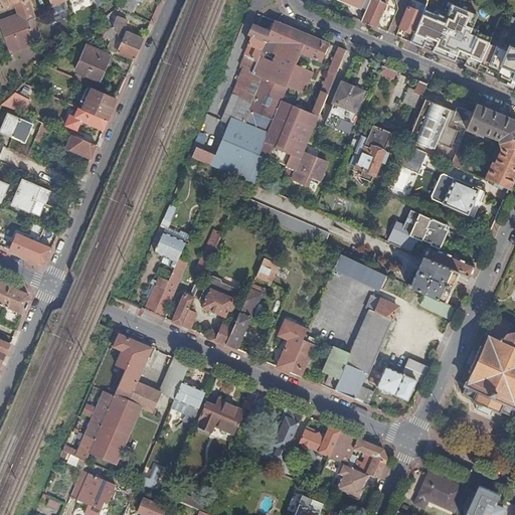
[(0,0),(0,11),(1,11),(0,9),(18,2),(20,8),(24,7),(21,0),(0,0)]
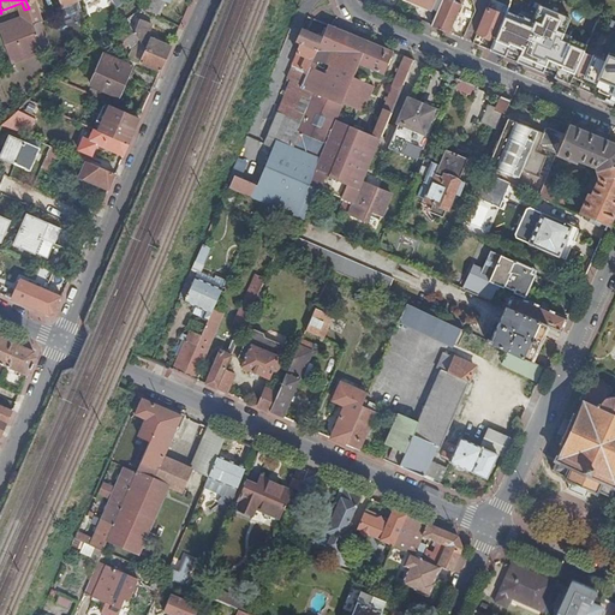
[(25,0),(29,9),(31,15),(35,25),(39,24),(33,12),(34,11),(33,7),(34,7),(35,6),(35,4),(34,1),(36,0),(25,0)]
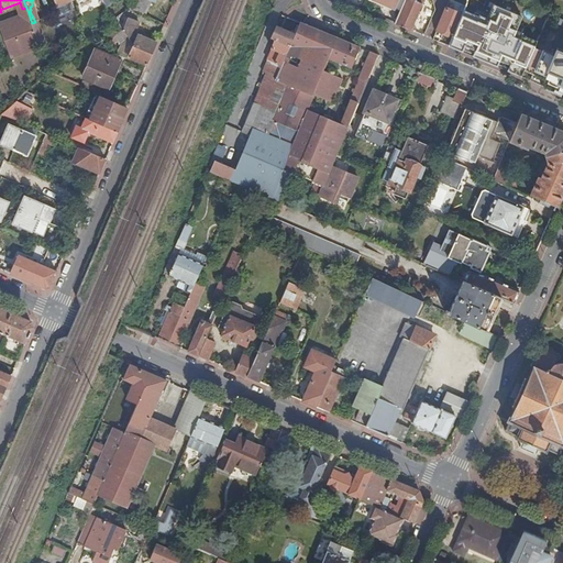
[(72,0),(57,7),(61,13),(75,8),(74,3),(72,0)]
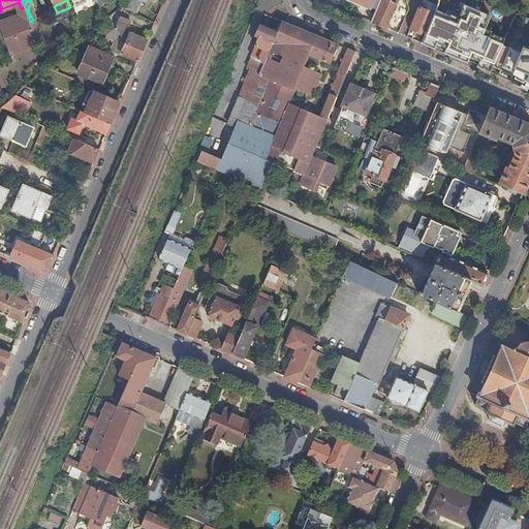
[(127,0),(124,7),(137,13),(144,0),(127,0)]
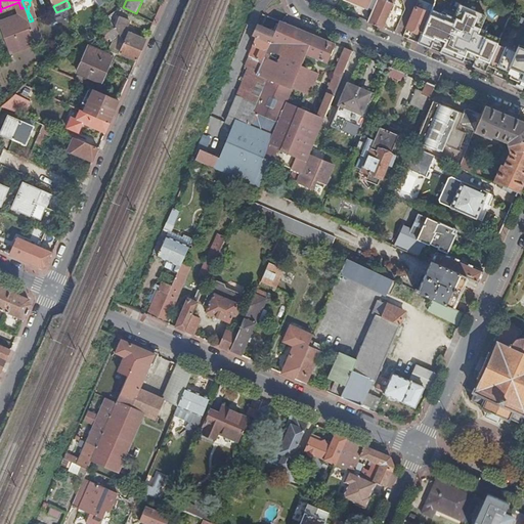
[(348,0),(374,11),(378,0),(348,0)]
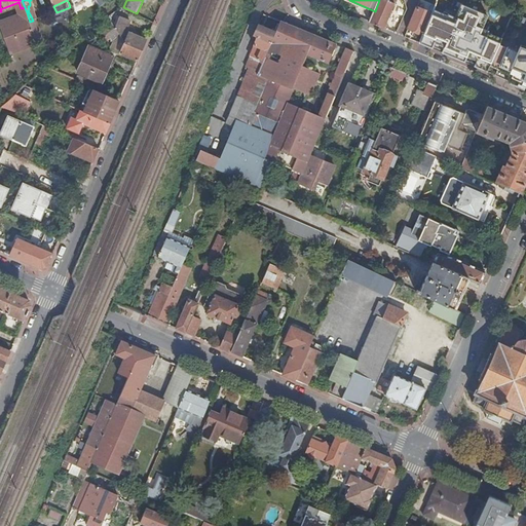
[(381,27),(387,30),(389,26),(386,25),(396,4),(385,0),(379,0),(375,11),(370,23),(381,27)]
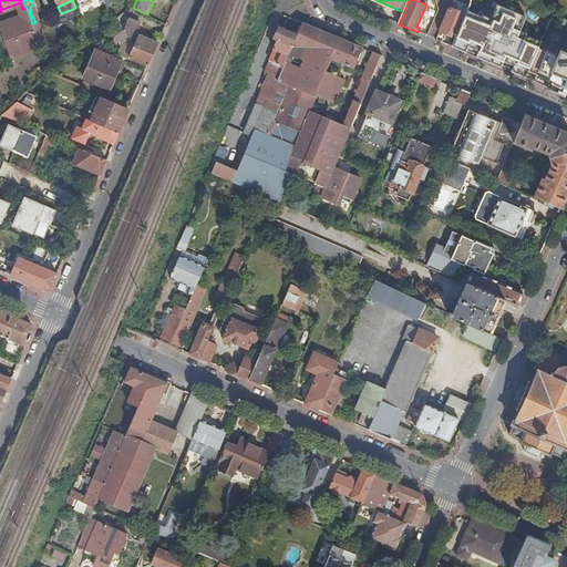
[(526,78),(539,47),(542,42),(518,32),(525,16),(494,2),(487,18),(468,10),(466,14),(457,37),(453,47),(526,78)]
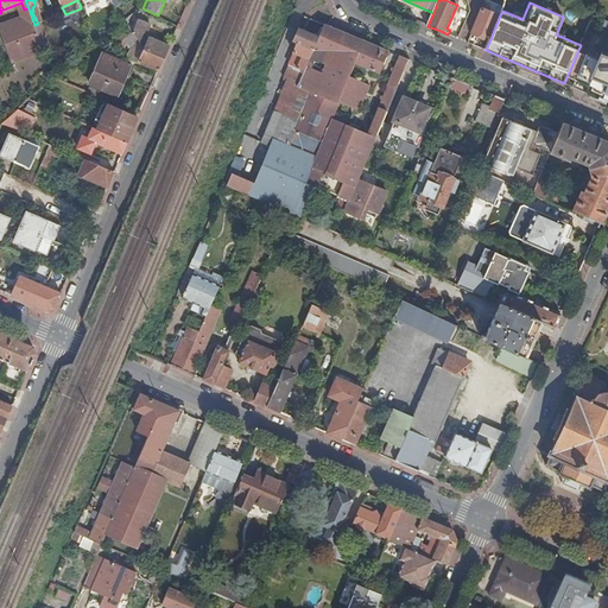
[(491,39),(500,16),(483,8),(474,32),(491,39)]
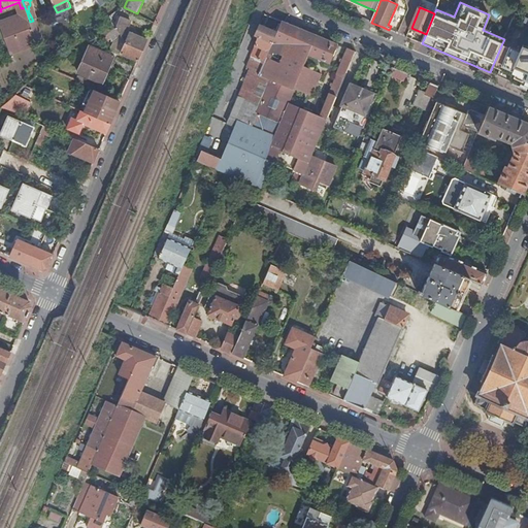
[(30,22),(27,12),(1,23),(7,41),(22,36),(27,47),(38,43),(30,22)]
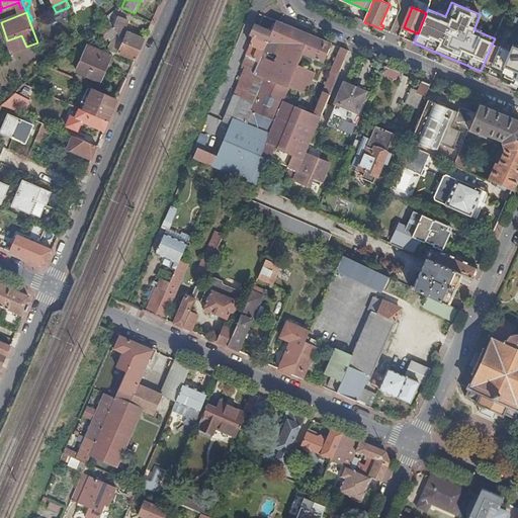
[(118,16),(113,26),(123,41),(141,49),(146,38),(124,30),(128,20),(118,16)]
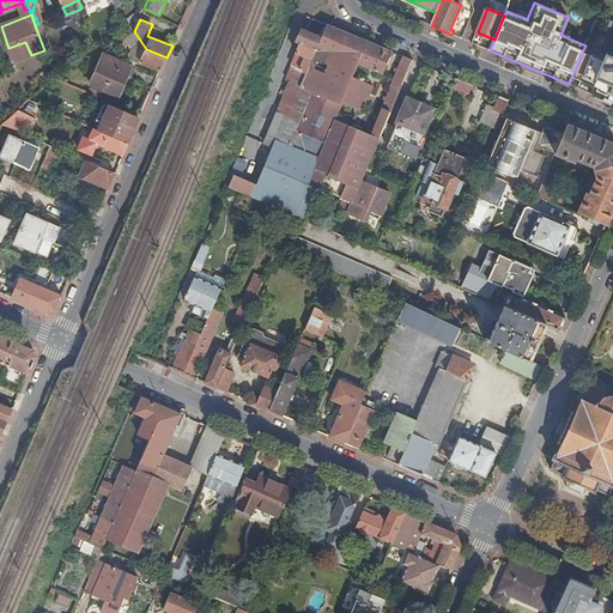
[(35,25),(44,50),(50,48),(41,23),(38,24),(35,25)]
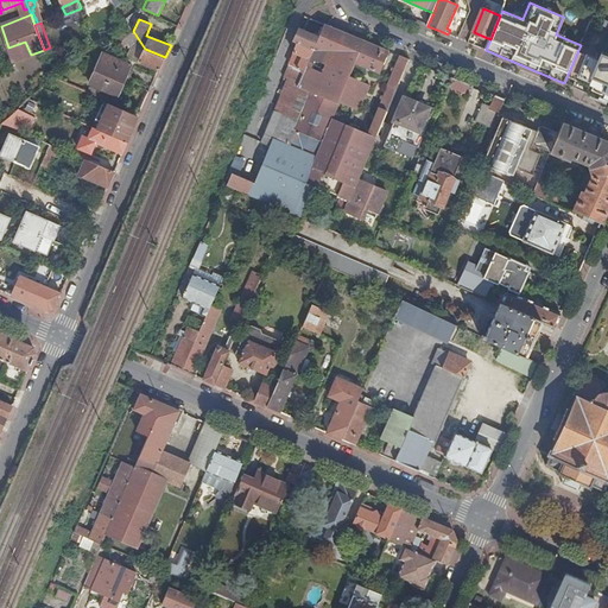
[(344,32),(324,24),(318,38),(298,87),(310,92),(340,103),(341,100),(349,78),(356,63),(365,40),(344,32)]
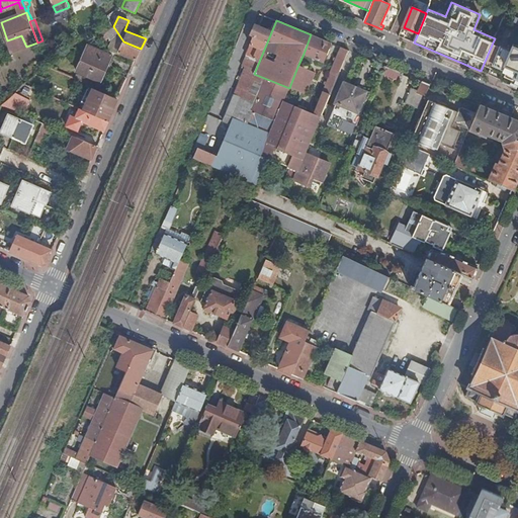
[(251,109),(264,78),(254,74),(271,32),(255,25),(250,35),(254,37),(251,46),(247,56),(251,57),(226,115),(270,134),(275,120),(251,109)]
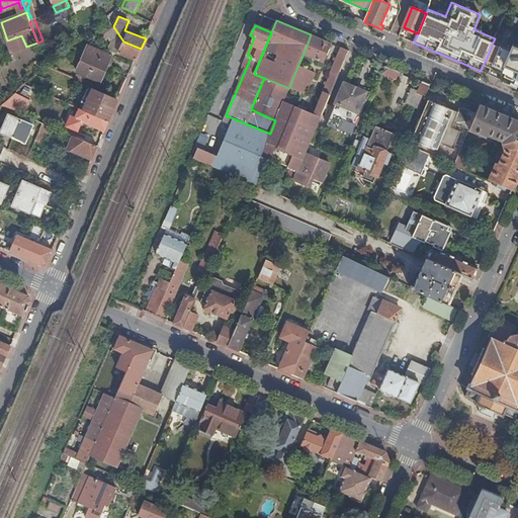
[(324,62),(332,44),(311,34),(304,54),(324,62)]
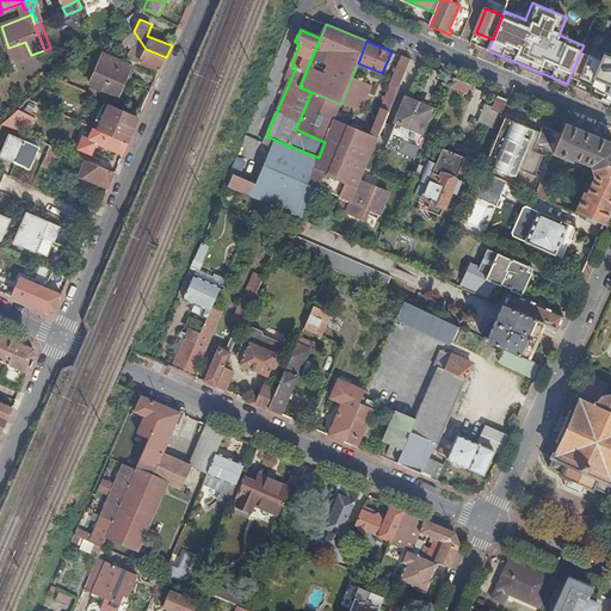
[(610,56),(584,45),(581,50),(567,84),(610,103),(610,56)]
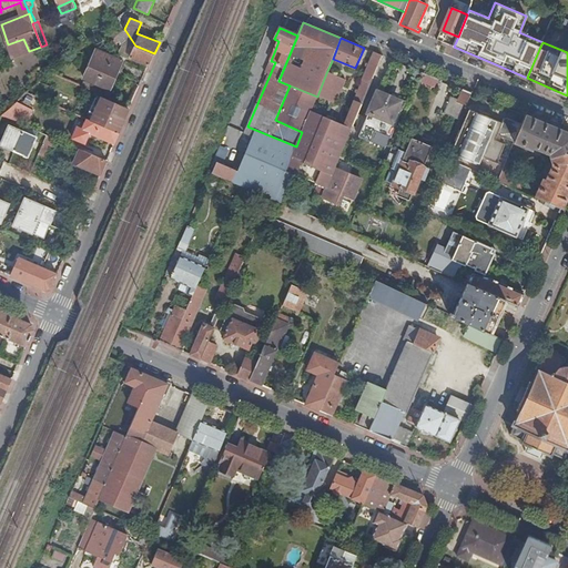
[(135,46),(131,57),(150,64),(154,53),(135,46)]
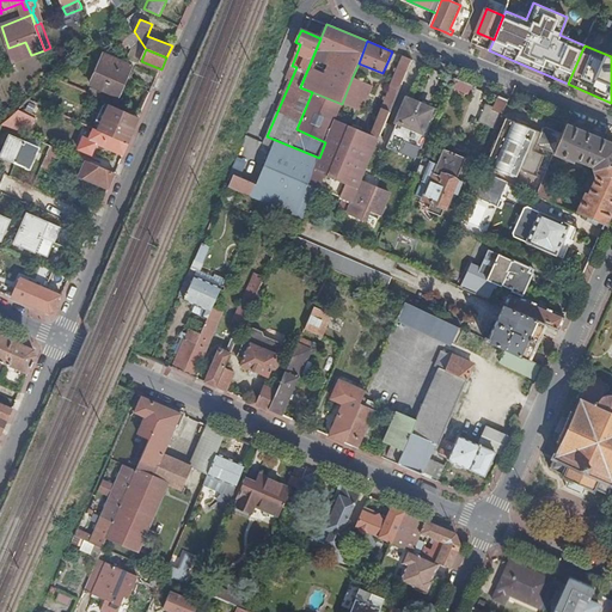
[(132,67),(105,55),(92,85),(118,97),(132,67)]
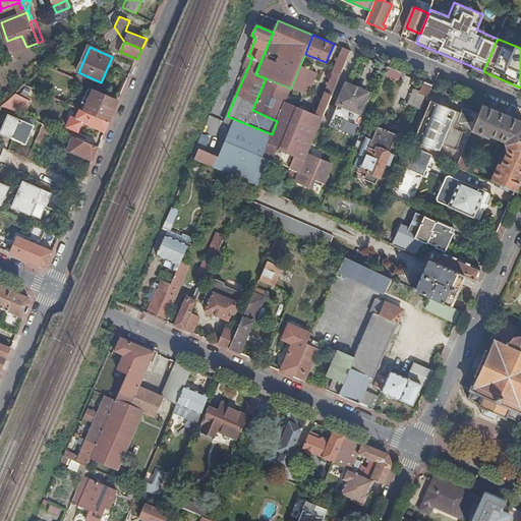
[(333,95),(351,51),(343,48),(326,92),(333,95)]
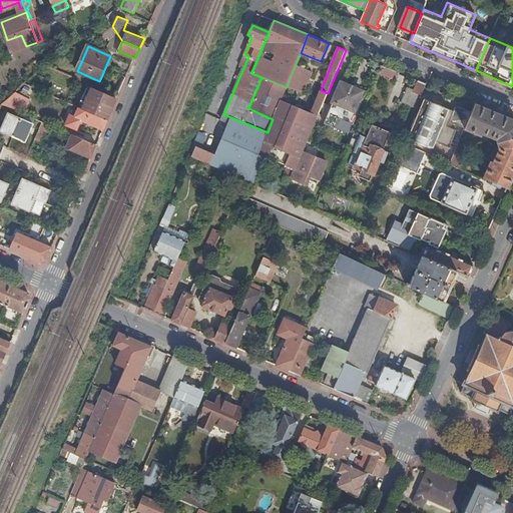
[(288,84),(304,91),(312,73),(295,66),(288,84)]
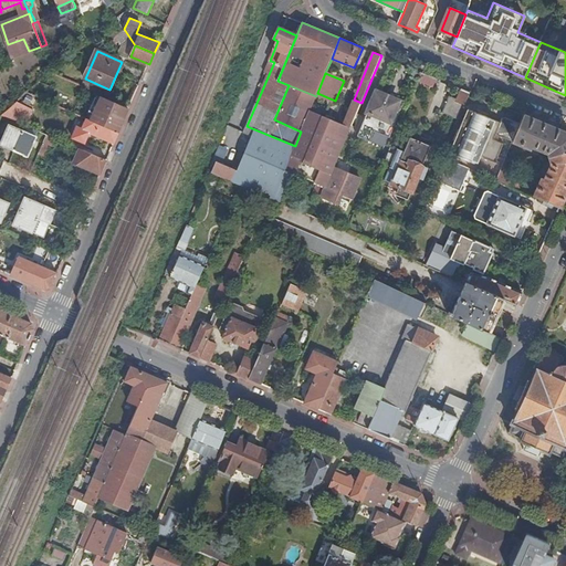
[(433,87),(437,79),(422,73),(419,81),(433,87)]
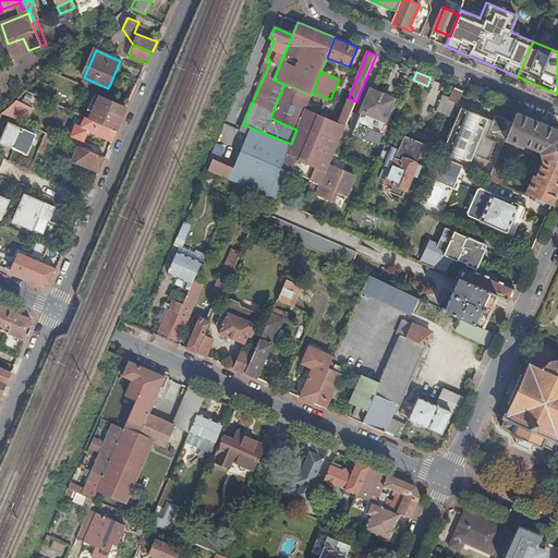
[(291,144),(281,167),(289,170),(315,182),(322,184),(329,166),(356,101),(349,98),(339,122),(324,117),(305,109),(312,95),(284,84),(270,118),(296,130),(291,144)]
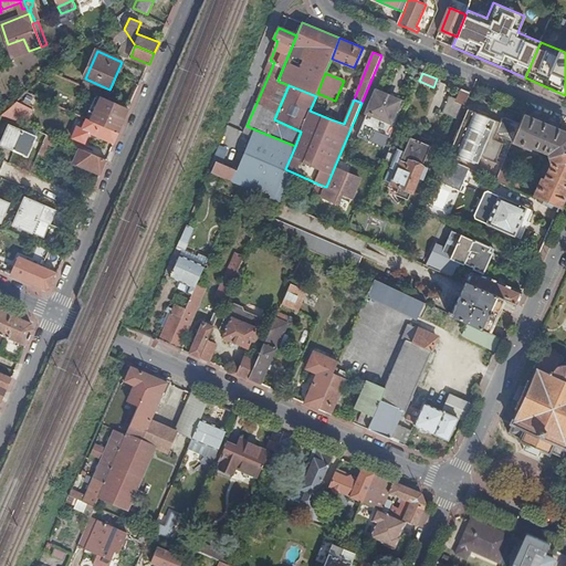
[(34,90),(32,94),(42,98),(44,94),(34,90)]
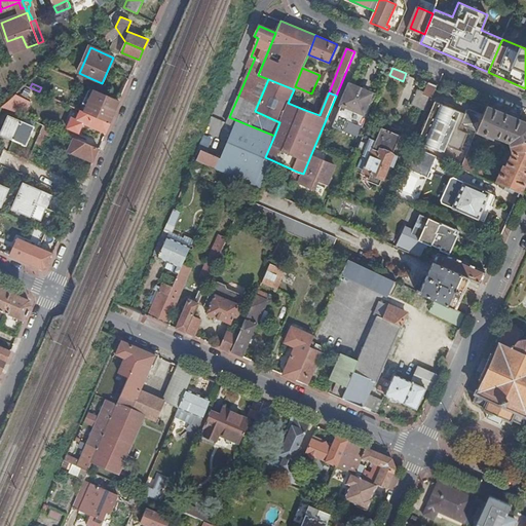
[(429,83),(425,91),(418,88),(412,104),(426,110),(431,98),(437,86),(429,83)]
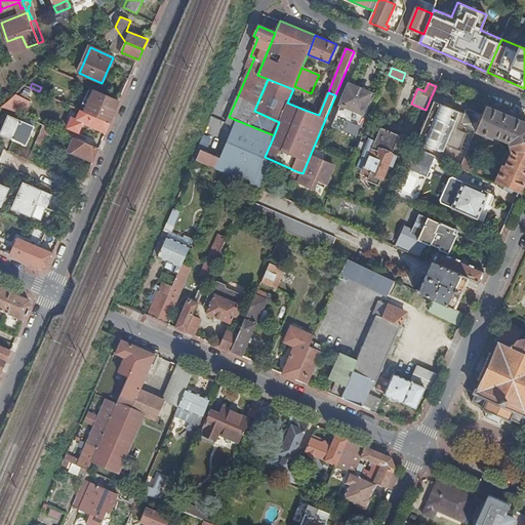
[(375,95),(350,85),(332,127),(344,131),(348,122),(362,127),(375,95)]
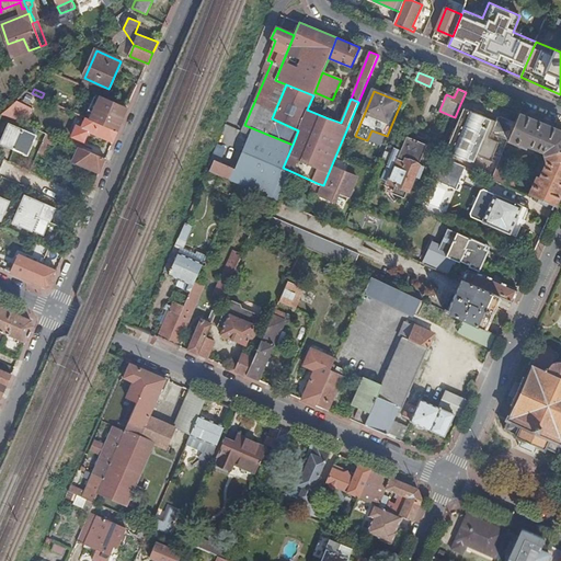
[(307,110),(325,117),(332,100),(315,92),(313,95),(307,110)]
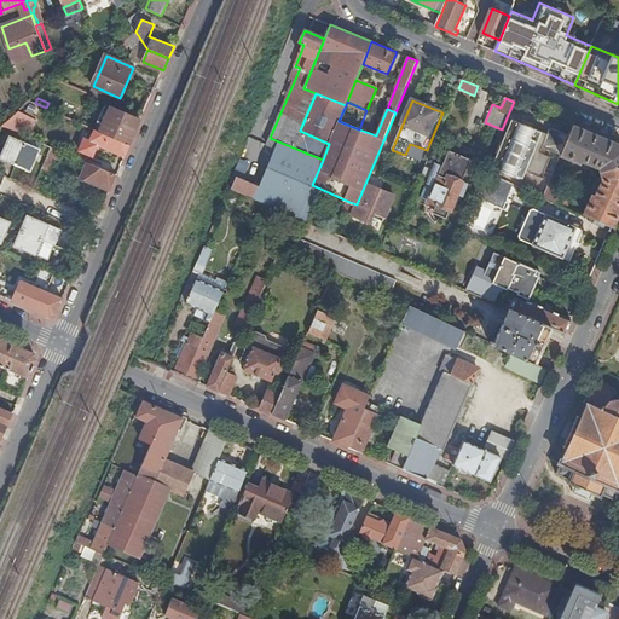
[(131,145),(142,120),(110,106),(99,131),(131,145)]
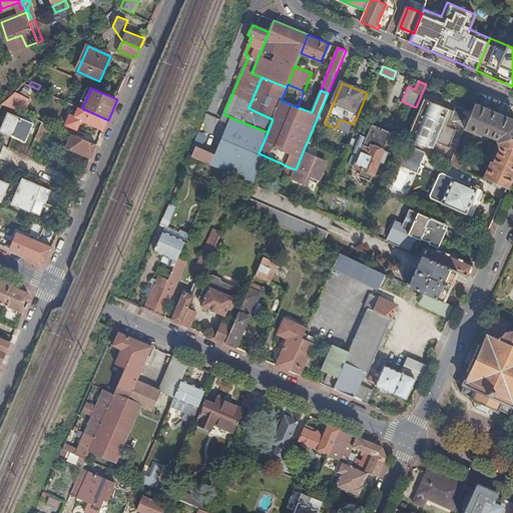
[(30,99),(15,92),(2,104),(24,113),(30,99)]
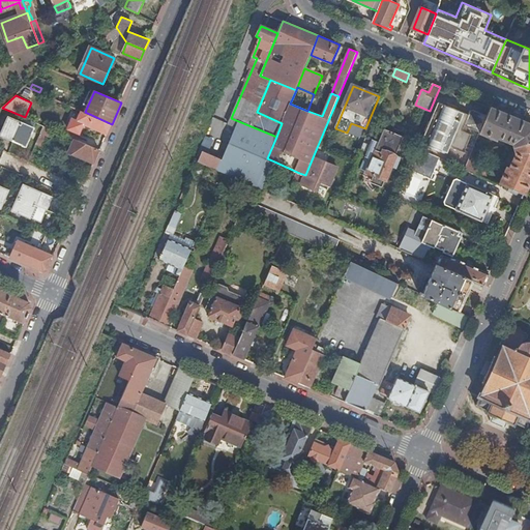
[(465,125),(480,133),(489,115),(473,109),(471,110),(469,115),(439,102),(421,142),(428,145),(428,146),(432,148),(433,150),(434,151),(436,151),(437,150),(441,152),(442,151),(448,153),(451,147),(464,152),(472,135),(463,130),(465,125)]
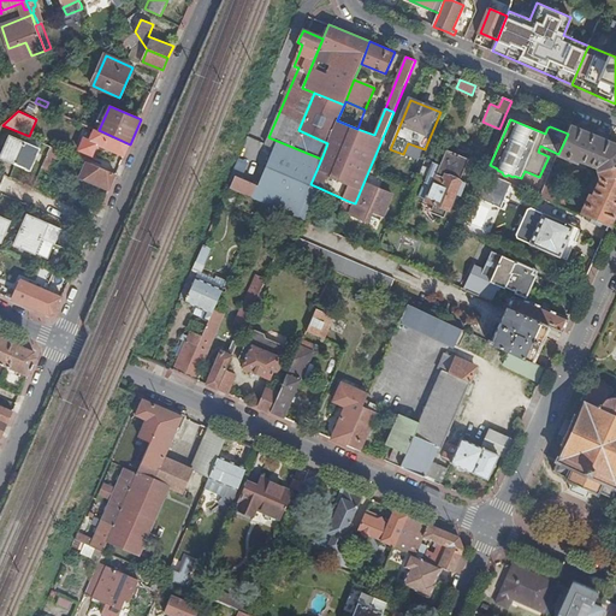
[(599,172),(615,165),(615,143),(600,137),(572,125),(568,134),(558,154),(578,163),(579,159),(587,163),(586,165),(590,167),(591,165),(598,167),(599,172)]
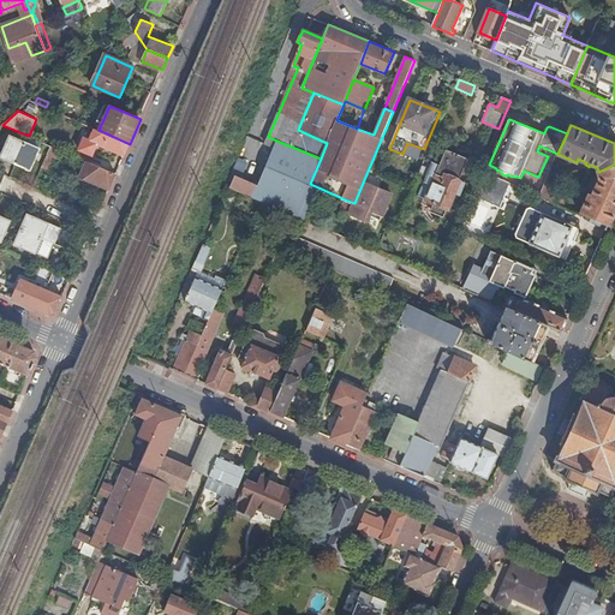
[(125,155),(130,144),(99,130),(95,129),(90,141),(84,138),(79,149),(93,155),(97,144),(125,155)]
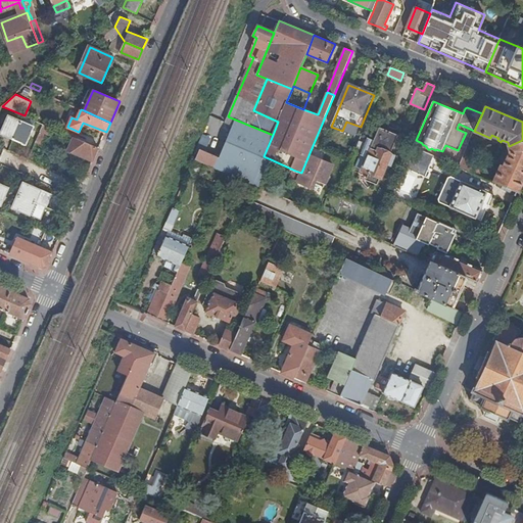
[(1,133),(14,138),(21,122),(8,115),(1,133)]
